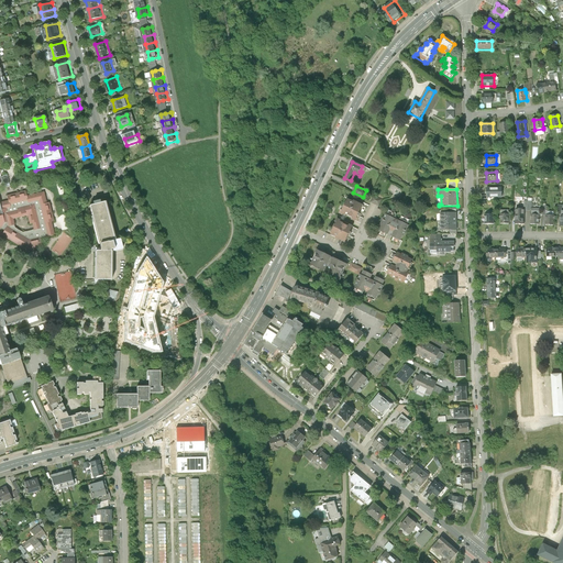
[(51,222),(54,222),(48,203),(46,203),(44,192),(26,197),(25,191),(7,197),(8,201),(0,202),(0,229),(1,229),(4,231),(2,234),(3,236),(28,251),(42,247),(40,239),(46,238),(45,235),(47,235),(48,236),(54,235),(51,222)]
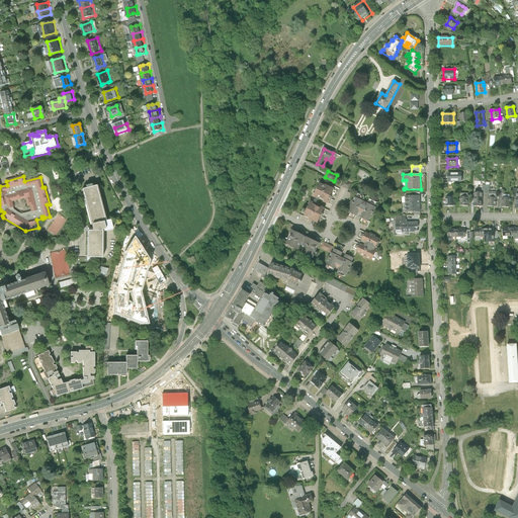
[(343,179),(340,185),(349,190),(352,183),(343,179)]
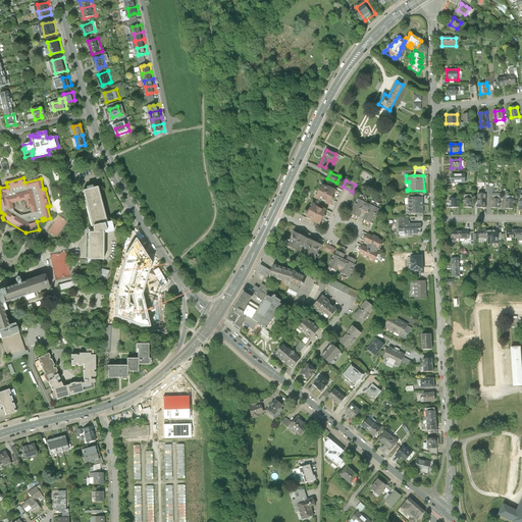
[(335,190),(323,185),(318,196),(317,195),(315,198),(330,205),(332,200),(334,197),(336,191),(335,190)]
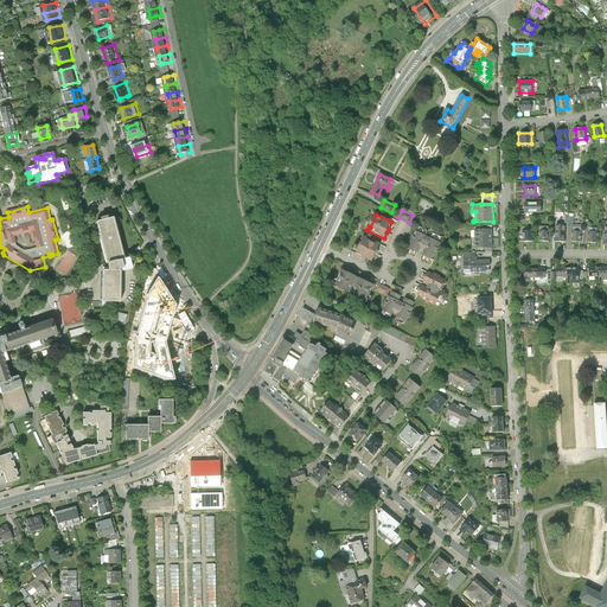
[(120,270),(119,270),(132,267),(129,259),(128,259),(123,260),(113,218),(96,222),(107,263),(108,263),(108,270),(103,270),(102,302),(120,302),(120,270)]
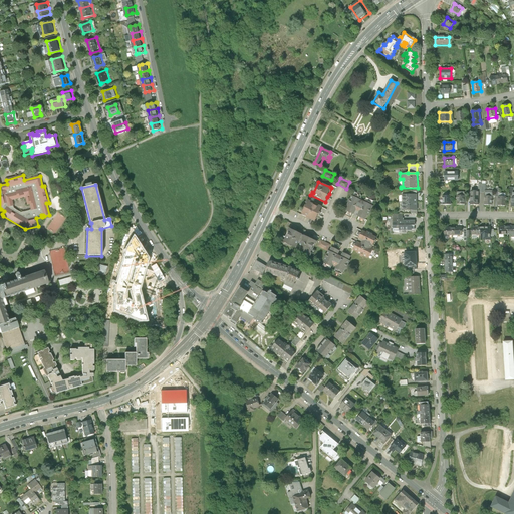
[(366,198),(365,200),(361,198),(362,196),(355,192),(354,195),(353,196),(352,196),(347,205),(348,206),(346,210),(353,214),(354,214),(356,210),(359,211),(357,216),(365,219),(372,206),(371,205),(372,203),(373,201),(366,198)]
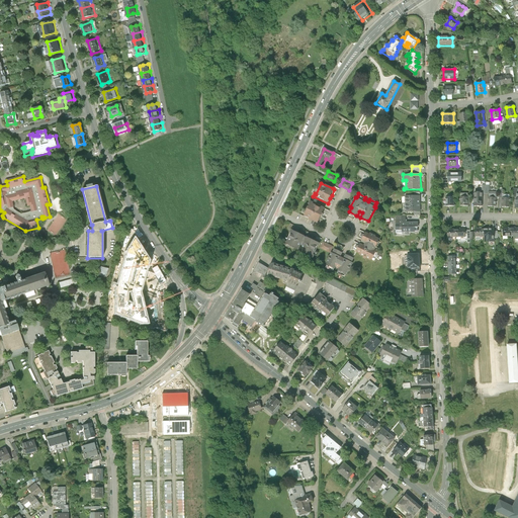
[(406,195),(406,204),(420,204),(420,196),(406,195)]
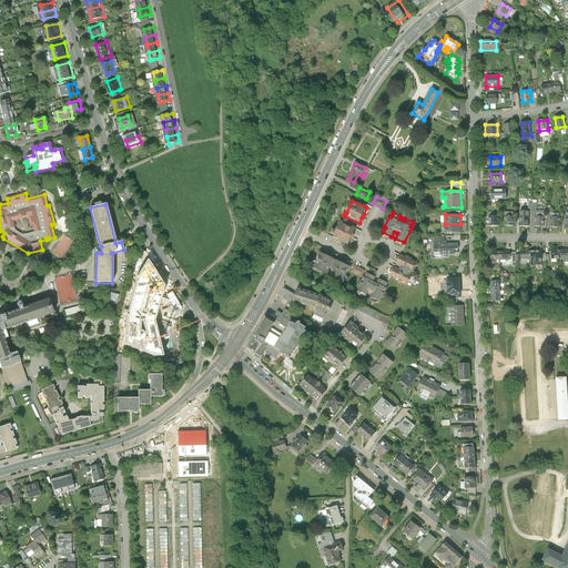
[(497,216),(488,216),(488,226),(497,226),(497,216)]
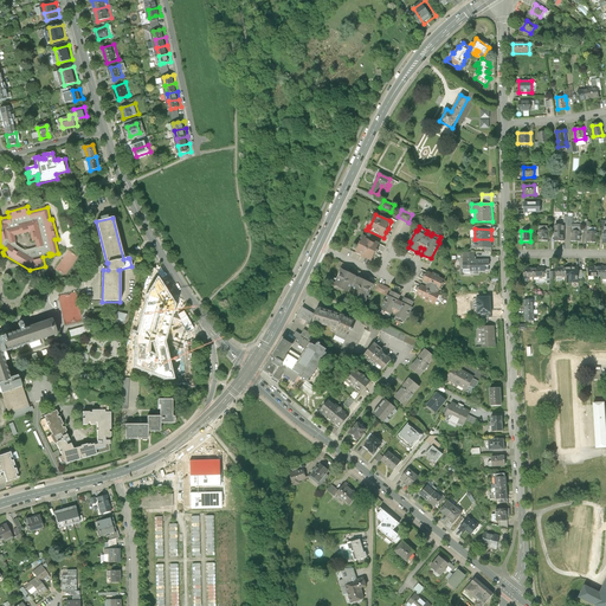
[(580,232),(571,231),(571,242),(580,242),(580,232)]
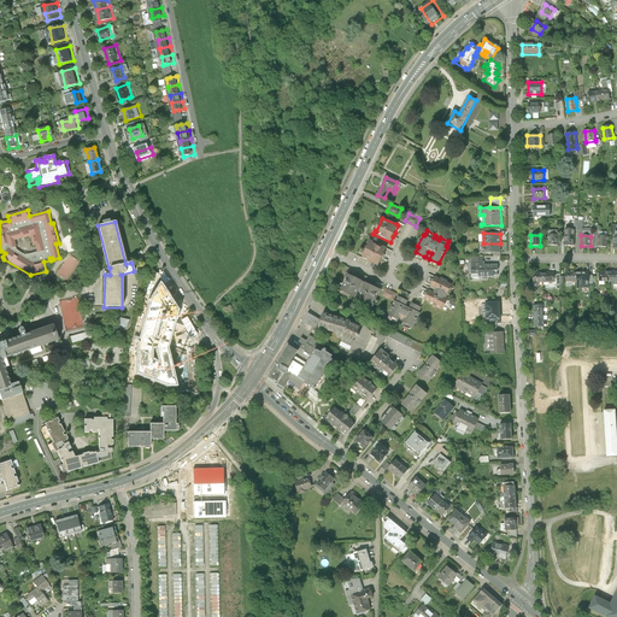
[(607,236),(598,236),(597,248),(606,248),(607,236)]
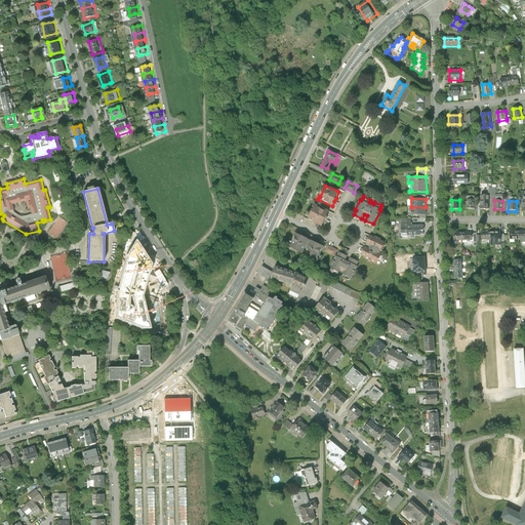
[(314,208),(309,218),(322,226),(327,216),(329,211),(315,204),(313,207),(314,208)]
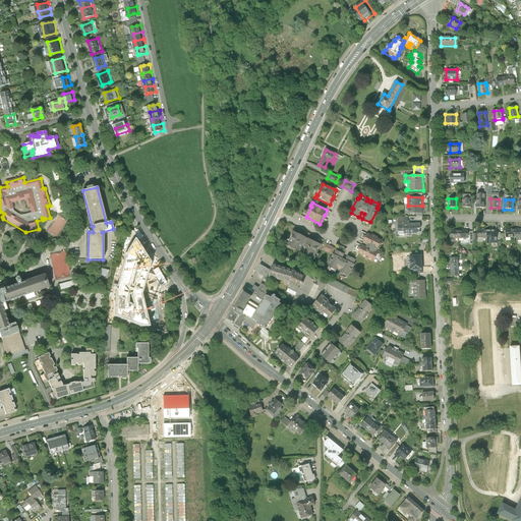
[(422,214),(422,206),(408,206),(408,214),(422,214)]
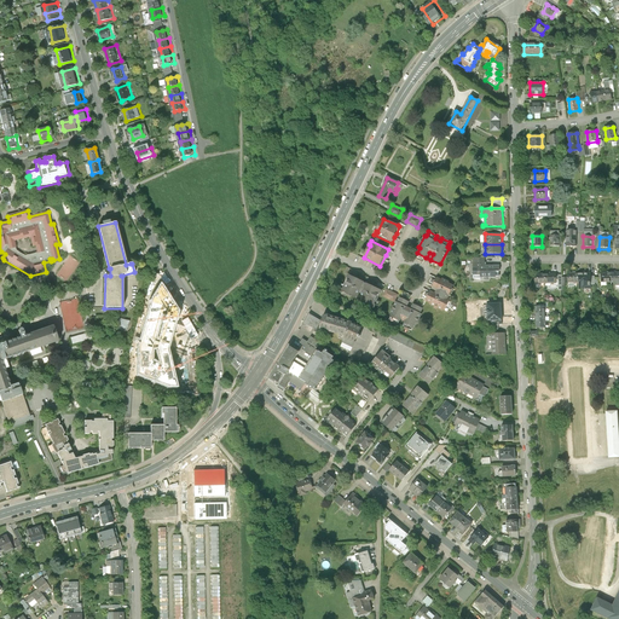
[(423,264),(426,258),(417,253),(415,252),(412,259),(423,264)]
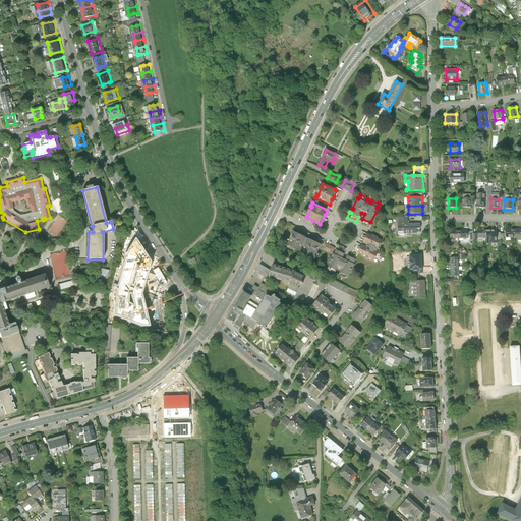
[(408,218),(398,218),(399,236),(408,235),(408,232),(420,232),(420,224),(408,224),(408,218)]
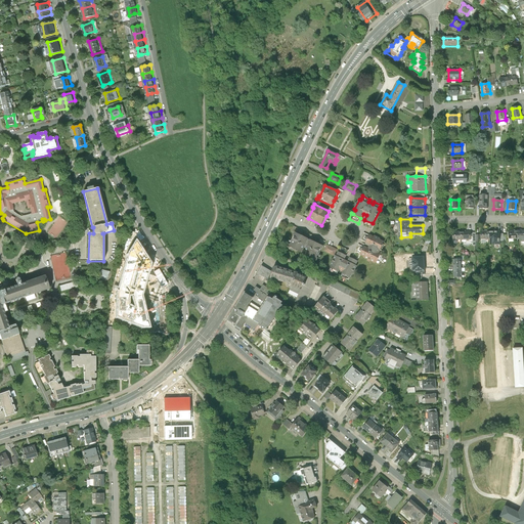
[(373,223),(364,220),(362,225),(372,229),(375,224),(373,223)]
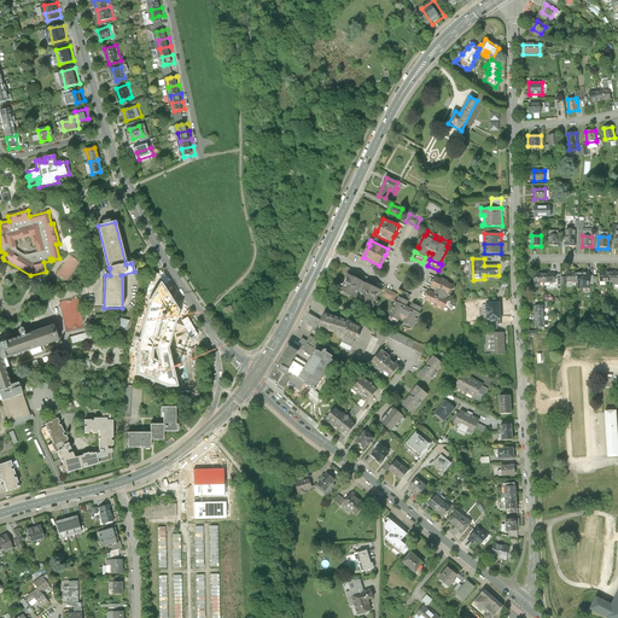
[(70,278),(73,266),(62,263),(59,277),(70,278)]
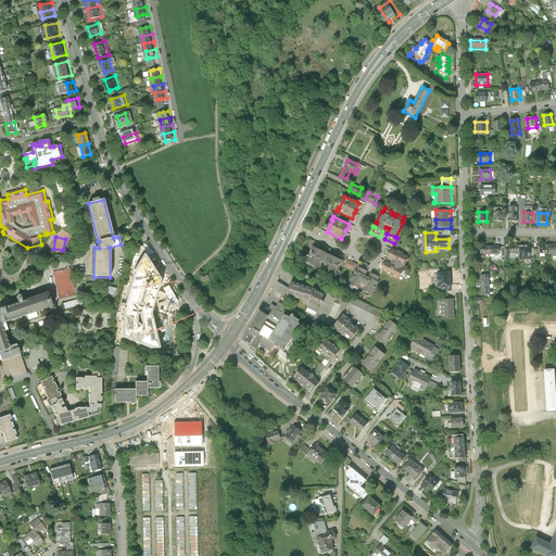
[(479,255),(490,255),(490,245),(479,245),(479,255)]
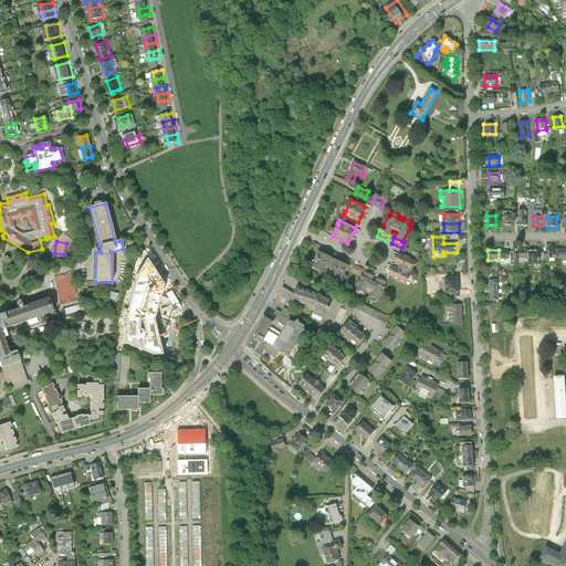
[(509,250),(499,250),(499,260),(504,259),(504,262),(511,262),(511,261),(511,253),(509,253),(509,250)]
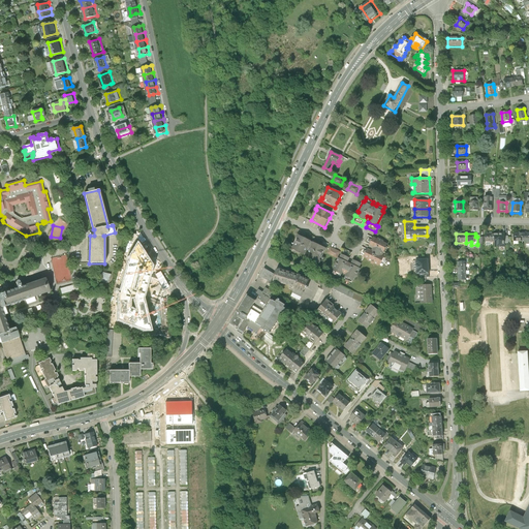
[(485,242),(494,242),(494,234),(485,234),(485,237),(485,242)]
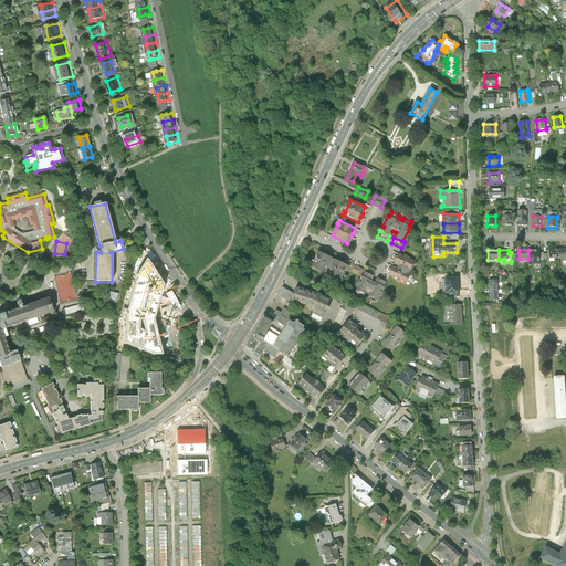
[(538,250),(528,250),(528,259),(538,259),(538,250)]
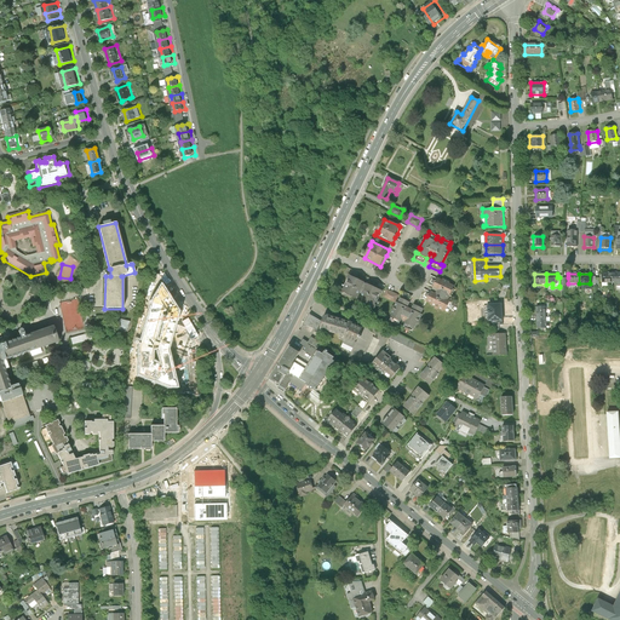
[(365,283),(349,275),(340,293),(344,294),(345,293),(357,299),(360,293),(365,283)]
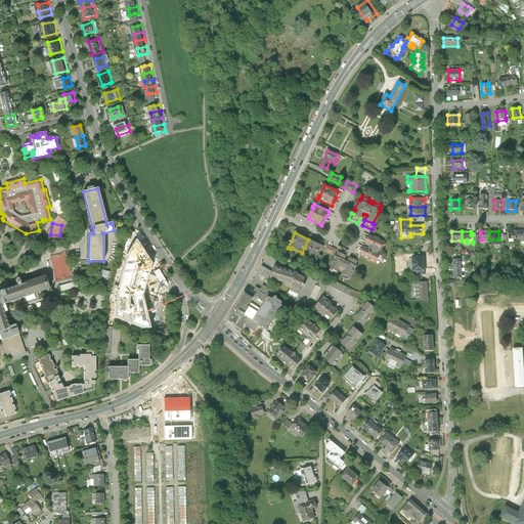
[(365,242),(369,234),(364,232),(360,239),(365,242)]
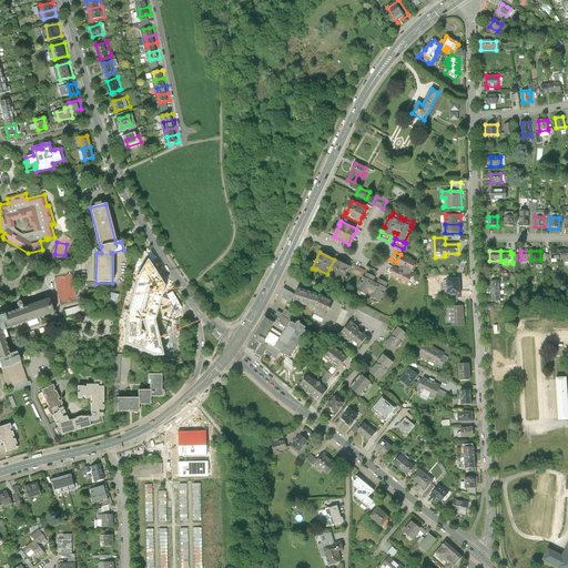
[(406,282),(408,283),(408,284),(411,285),(415,277),(412,276),(418,263),(415,262),(416,261),(405,255),(405,256),(401,254),(396,262),(396,263),(401,265),(399,270),(395,267),(391,276),(406,284),(406,282)]
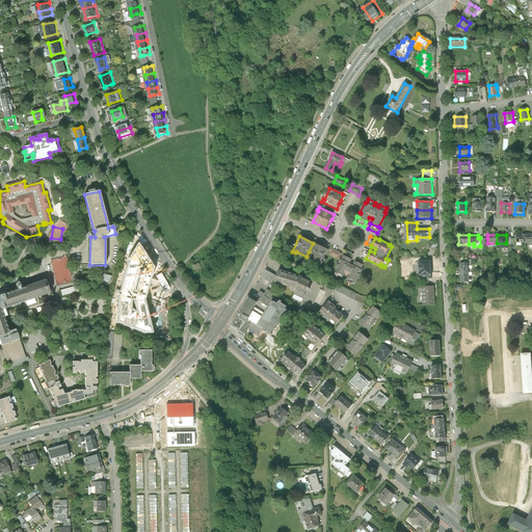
[(321,265),(328,250),(315,244),(311,253),(309,258),(319,263),(318,264),(321,265)]
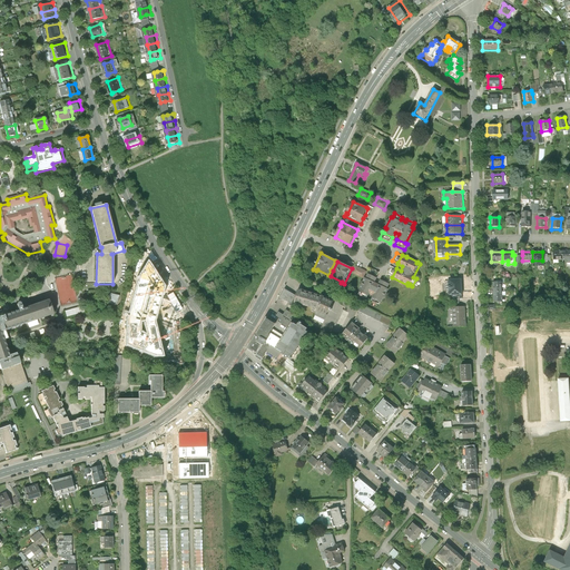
[(140,275),(127,320),(127,345),(155,356),(163,356),(154,322),(164,287),(148,263),(140,275)]
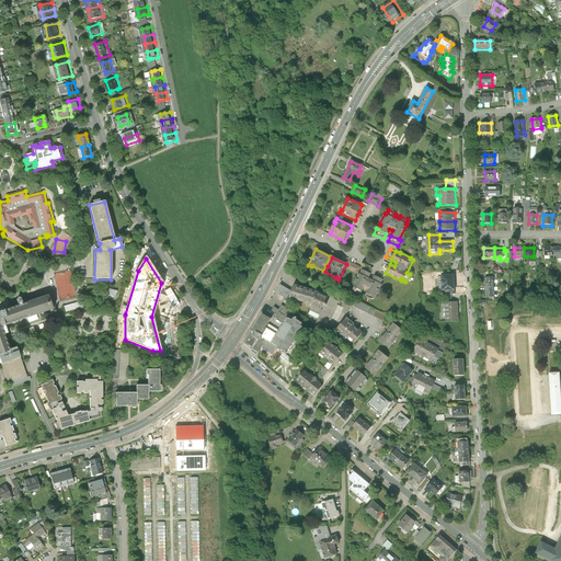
[(386,273),(390,264),(384,261),(376,276),(382,279),(386,273)]
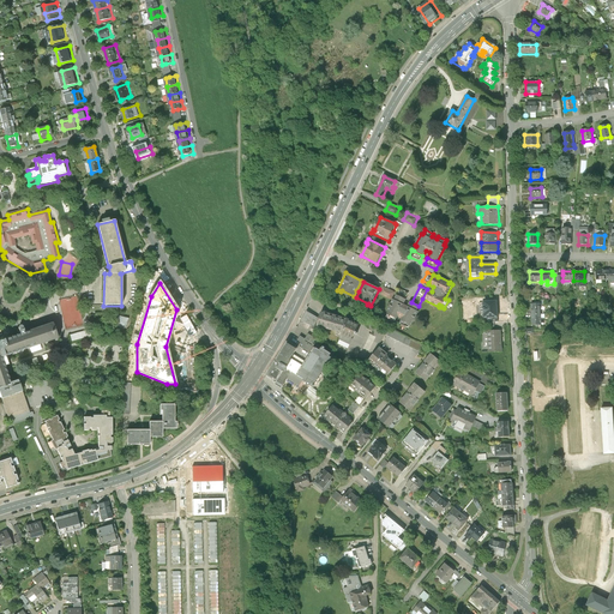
[(395,293),(383,287),(379,294),(391,300),(395,293)]
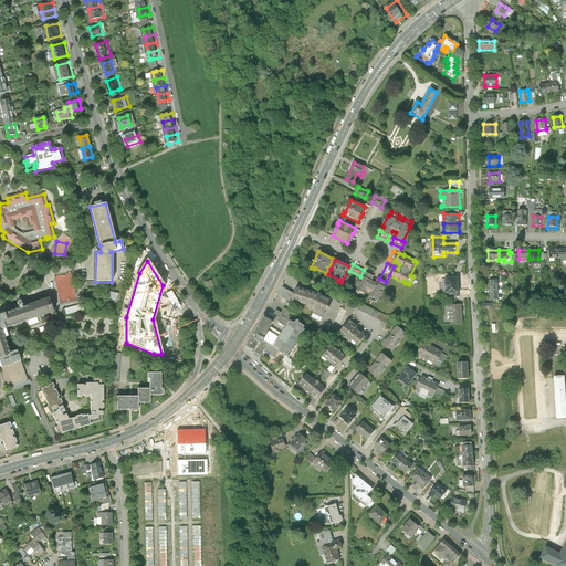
[(364,296),(365,293),(369,295),(368,299),(376,302),(378,297),(380,299),(385,287),(384,287),(387,282),(386,282),(379,279),(378,278),(376,283),(371,281),(374,276),(365,272),(357,287),(358,287),(356,292),(364,296)]
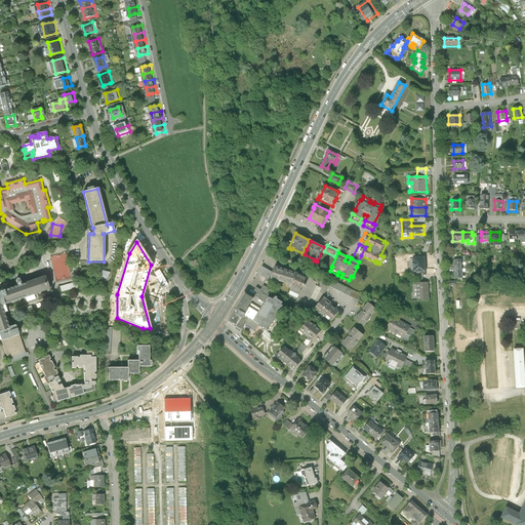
[(427,257),(417,257),(417,269),(427,268),(427,257)]
